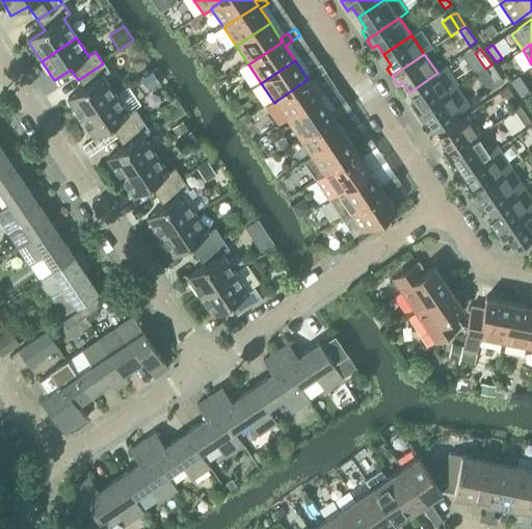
[(103,63),(78,80),(84,90),(68,101),(81,120),(109,101),(115,97),(103,78),(110,74),(103,63)]
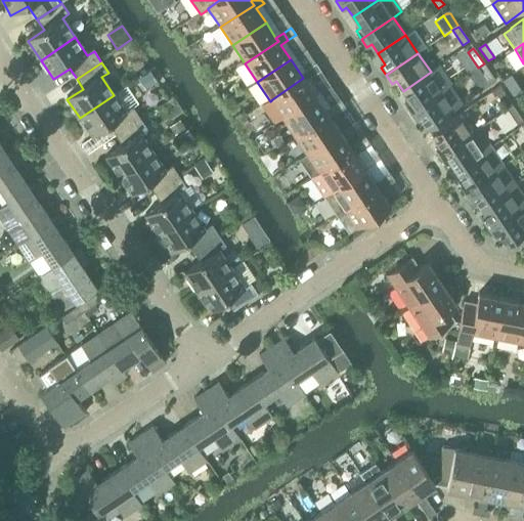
[(484,63),(478,68),(488,82),(493,78),(484,63)]
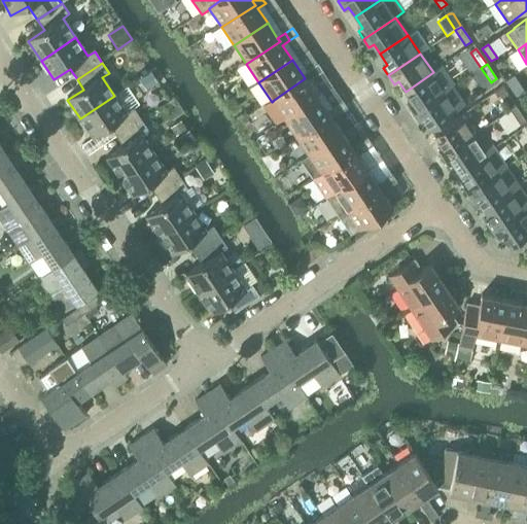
[(310,70),(315,77),(323,72),(318,65),(310,70)]
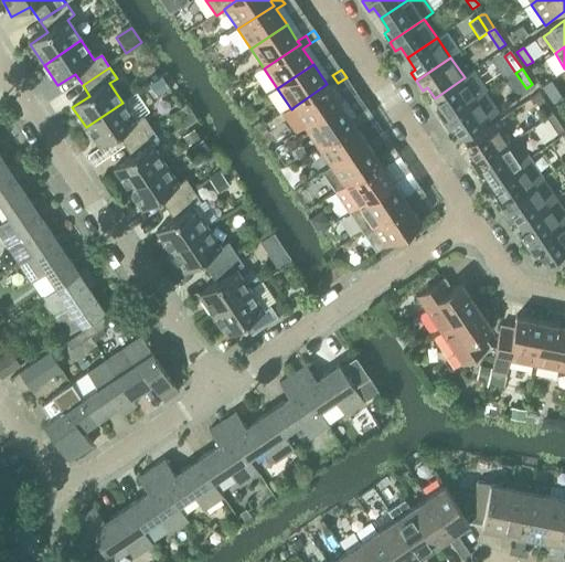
[(338,83),(332,75),(324,81),(327,84),(294,107),(291,109),(281,116),(295,136),(305,129),(341,105),(330,88),(338,83)]
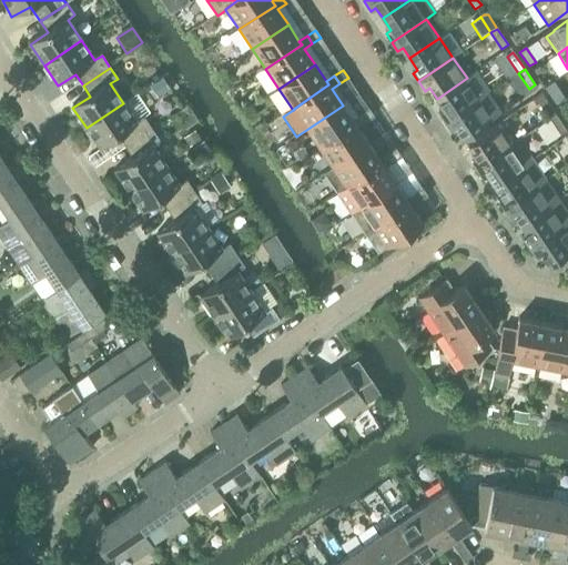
[(467,78),(437,99),(444,110),(439,113),(446,123),(466,109),(467,108),(480,99),(467,78)]
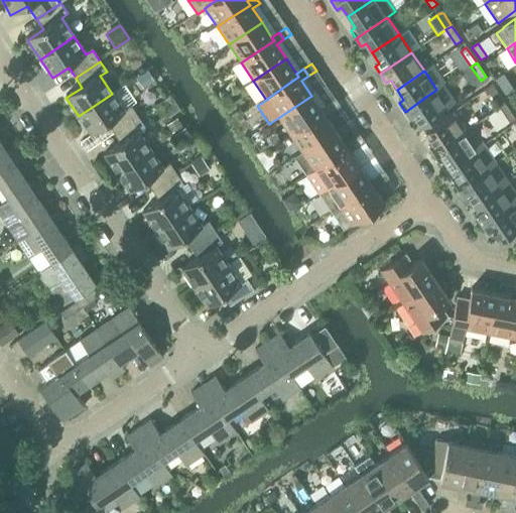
[(154,82),(147,72),(136,79),(143,89),(154,82)]
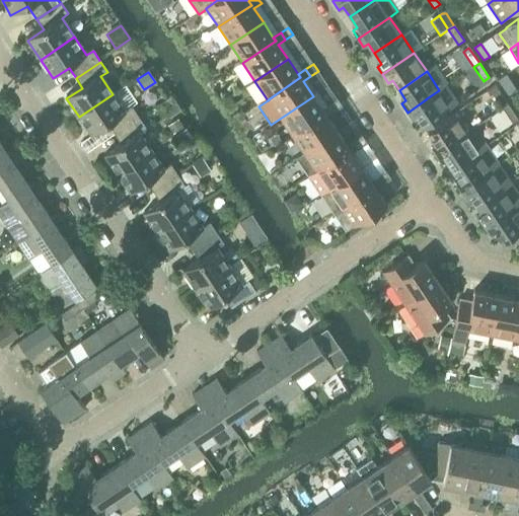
[(506,76),(497,82),(507,97),(516,91),(506,76)]
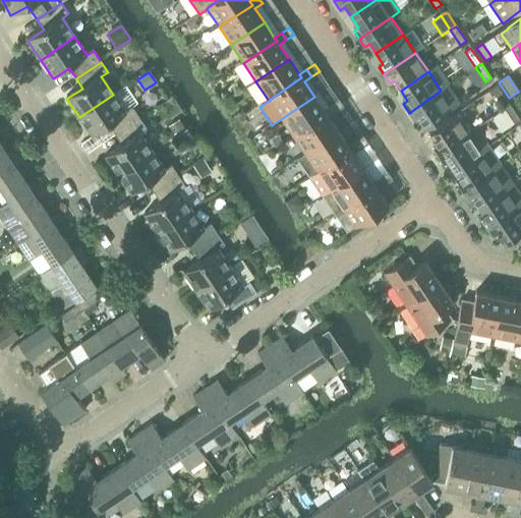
[(441,91),(428,99),(427,100),(409,113),(414,120),(418,117),(425,128),(460,105),(447,87),(441,91)]
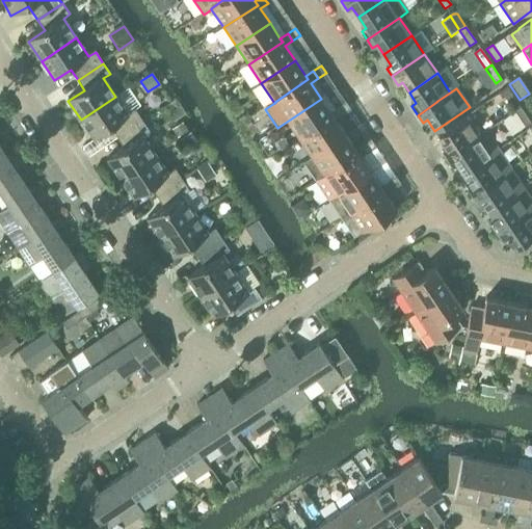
[(511,95),(506,98),(515,113),(522,109),(511,95)]
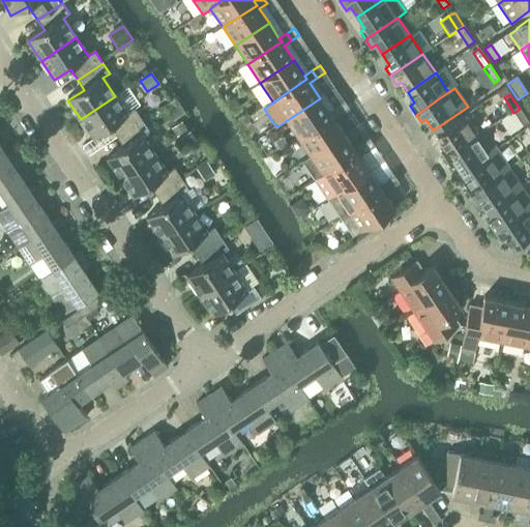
[(117,139),(143,122),(135,111),(127,115),(115,96),(109,100),(81,119),(94,139),(110,128),(117,139)]
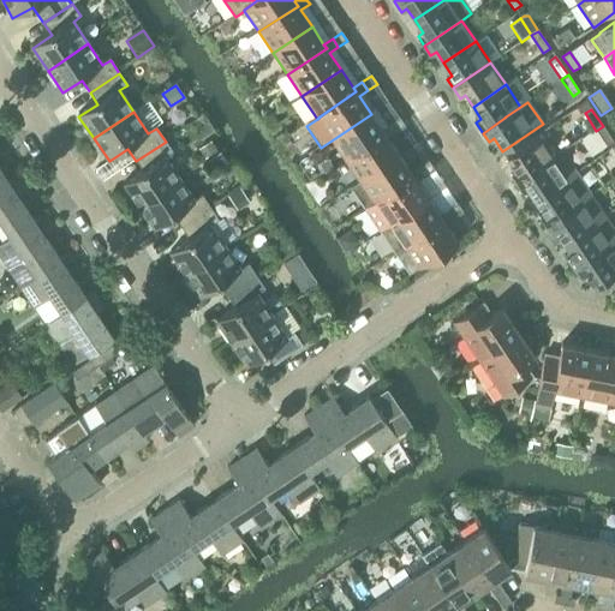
[(332,141),(346,162),(386,136),(382,131),(371,114),(332,141)]
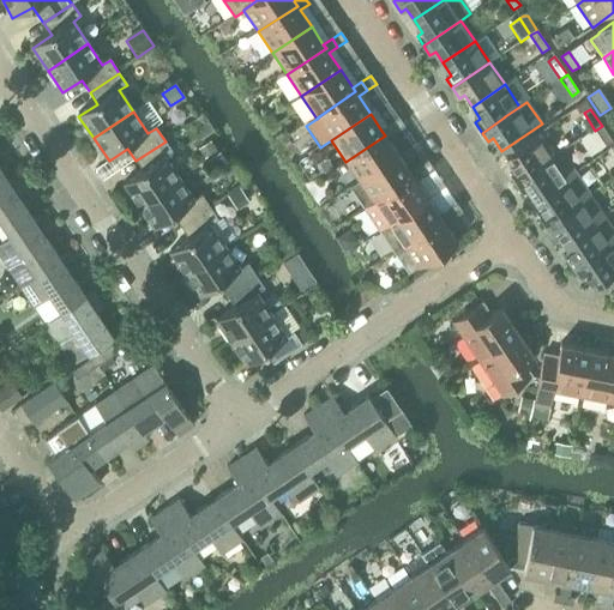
[(391,125),(397,133),(405,127),(399,119),(391,125)]
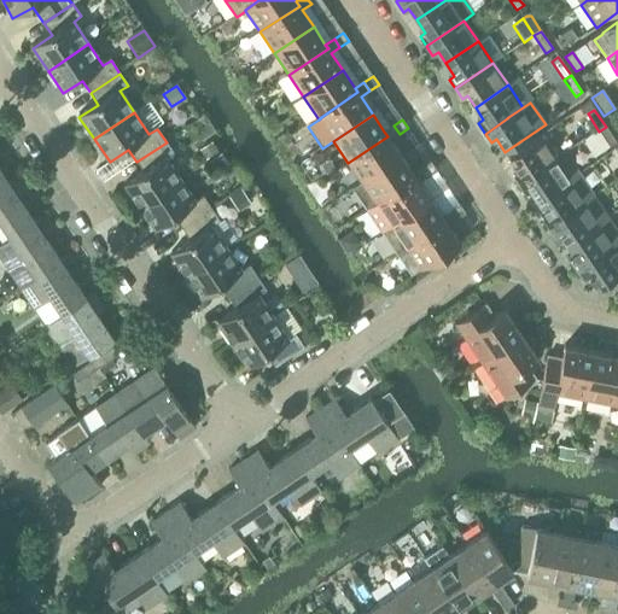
[(400,134),(394,126),(384,132),(388,136),(348,163),(362,183),(402,158),(390,140),(400,134)]
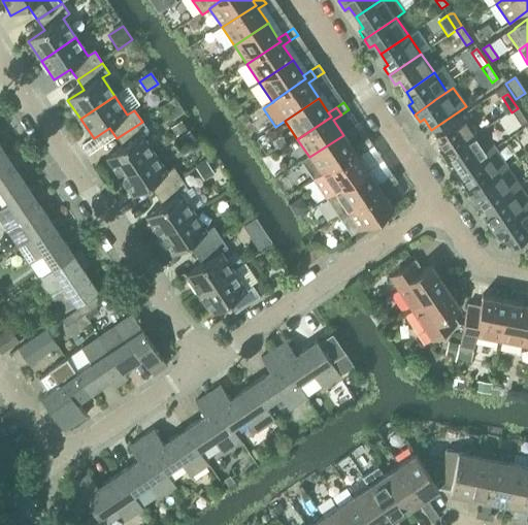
[(527,124),(518,108),(512,112),(524,131),(527,128),(527,124)]
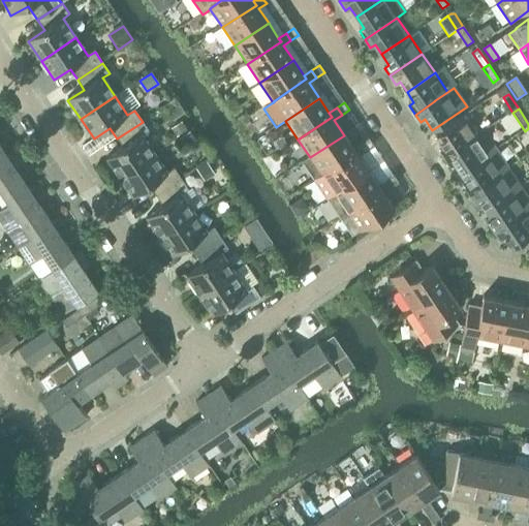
[(439,150),(444,158),(476,136),(476,135),(463,117),(436,135),(443,147),(439,150)]
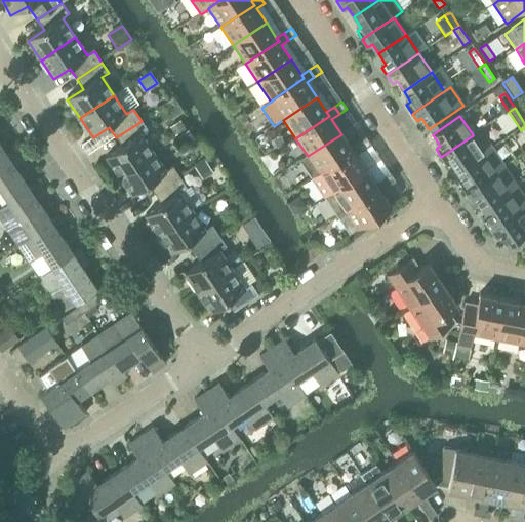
[(120,177),(154,155),(140,135),(148,131),(142,121),(116,137),(122,147),(107,158),(120,177)]
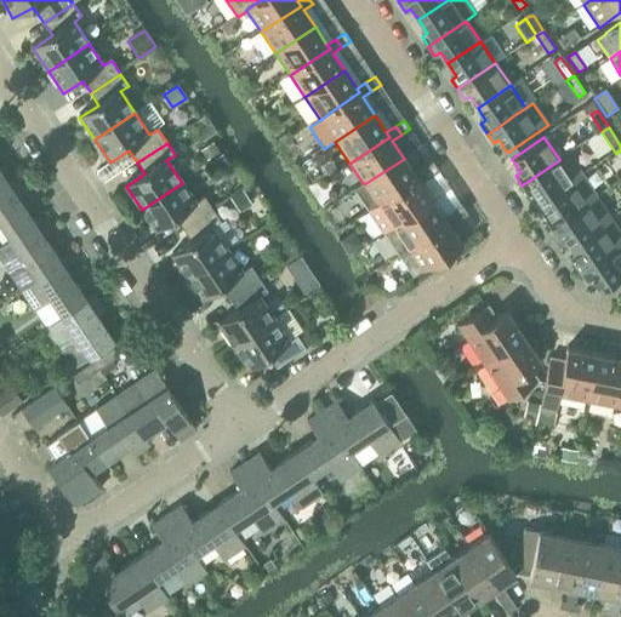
[(218,155),(212,146),(199,154),(206,164),(218,155)]
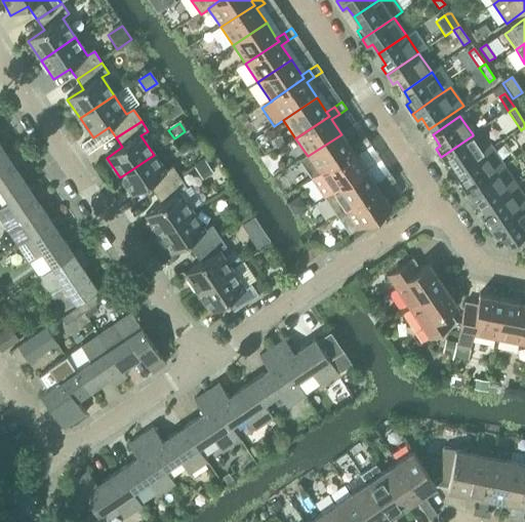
[(458,172),(492,150),(480,130),(473,134),(473,135),(441,157),(446,165),(451,162),(458,172)]
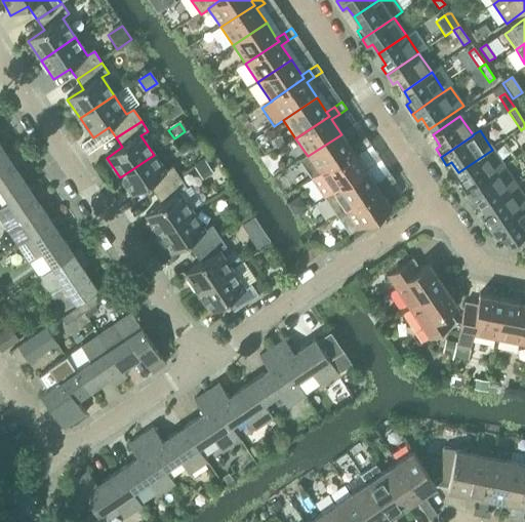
[(194,143),(188,133),(175,142),(182,151),(194,143)]
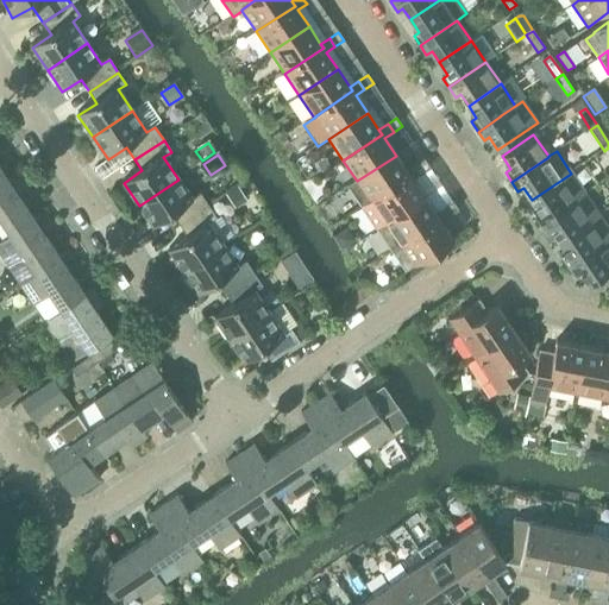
[(396,156),(357,181),(349,187),(363,208),(410,176),(407,172),(396,156)]
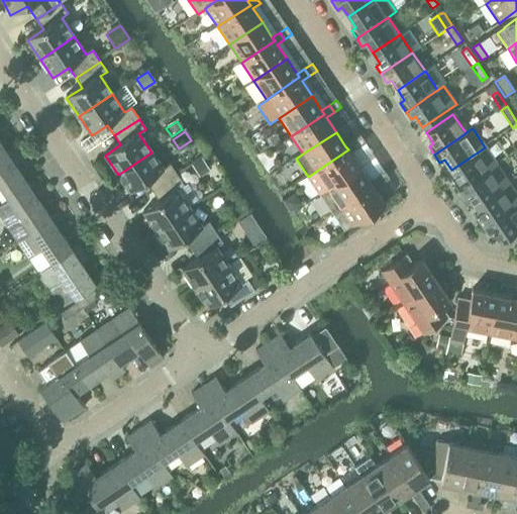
[(353,140),(357,148),(366,143),(360,136),(353,140)]
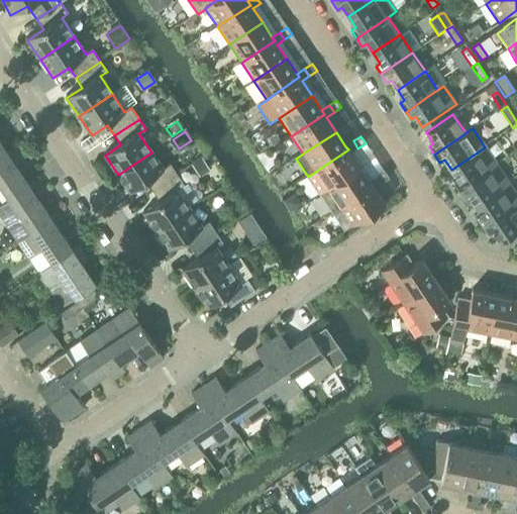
[(357,148),(353,140),(345,146),(348,149),(308,177),(320,195),(360,168),(350,153),(357,148)]
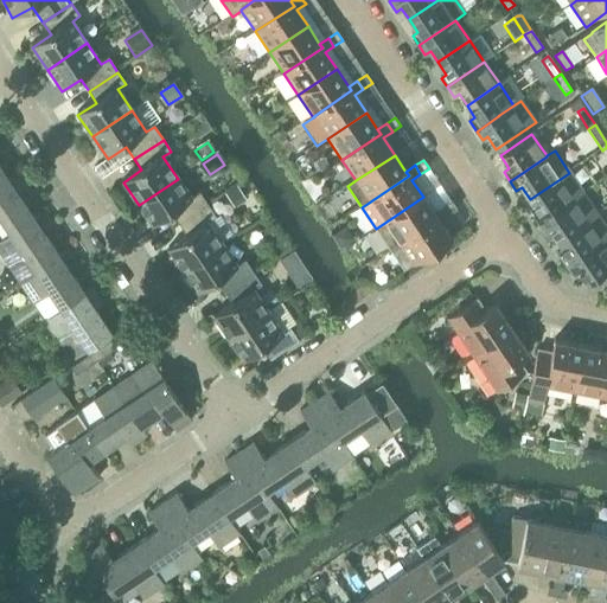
[(569,173),(530,199),(537,210),(532,213),(538,224),(583,193),(569,173)]
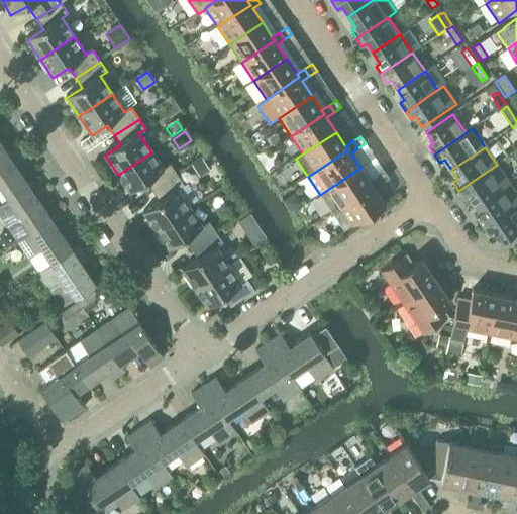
[(14,150),(7,156),(8,156),(0,161),(0,187),(9,201),(10,202),(30,188),(29,187),(16,168),(23,164),(14,150)]
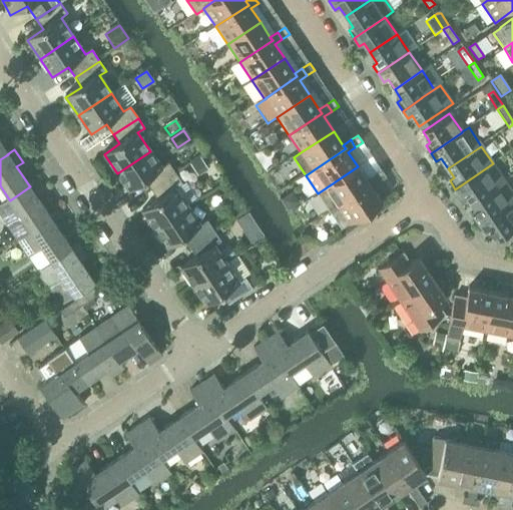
[(152,191),(176,175),(168,164),(162,168),(150,151),(117,173),(129,191),(145,181),(152,191)]
